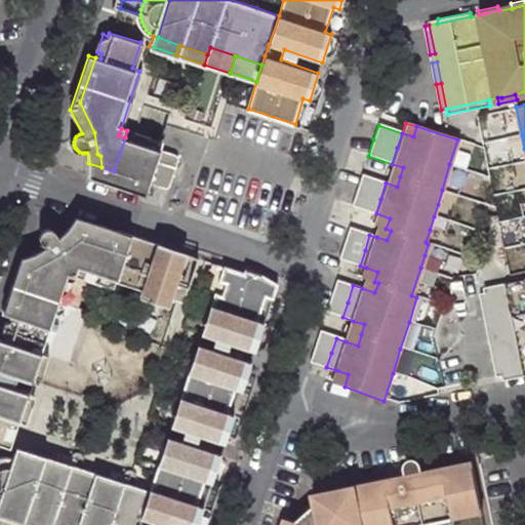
[(132,131),(130,138),(125,137),(114,171),(119,173),(147,182),(151,171),(170,177),(172,172),(177,156),(157,149),(159,140),(132,131)]
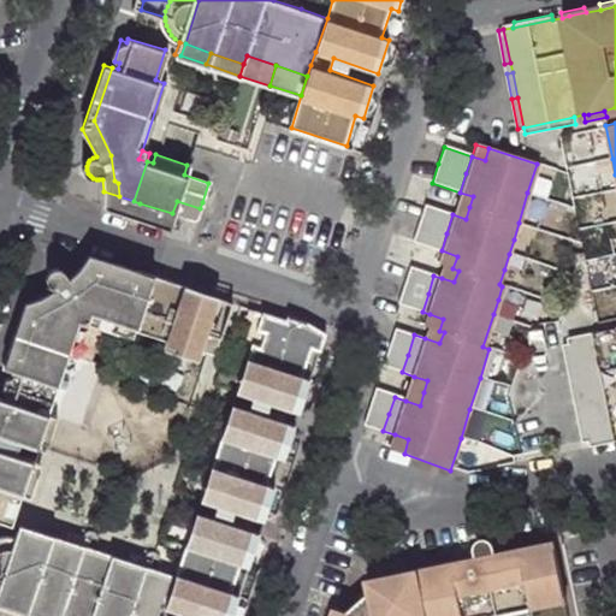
[(104,205),(137,217),(140,208),(119,201),(119,196),(104,191),(104,205)]
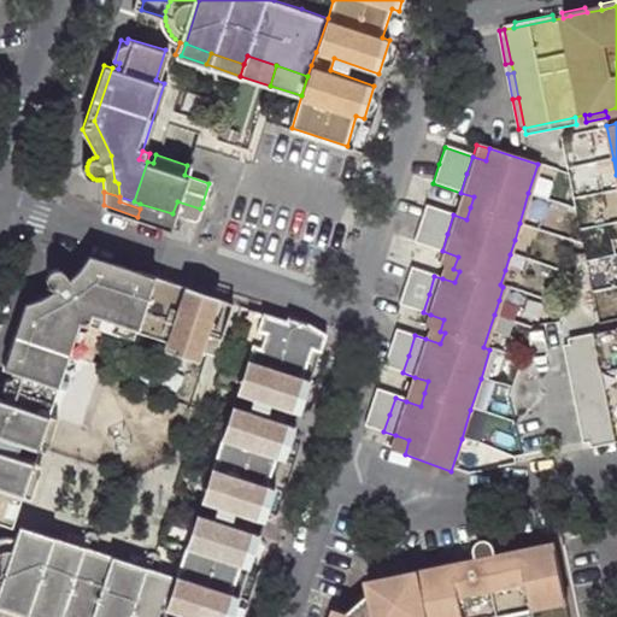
[(457,203),(470,207),(474,197),(460,193),(457,203)]
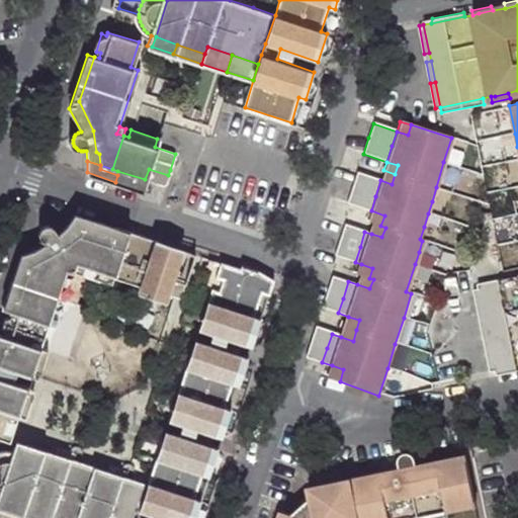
[(115,182),(141,191),(145,179),(117,171),(112,169),(100,165),(100,169),(117,175),(115,182)]
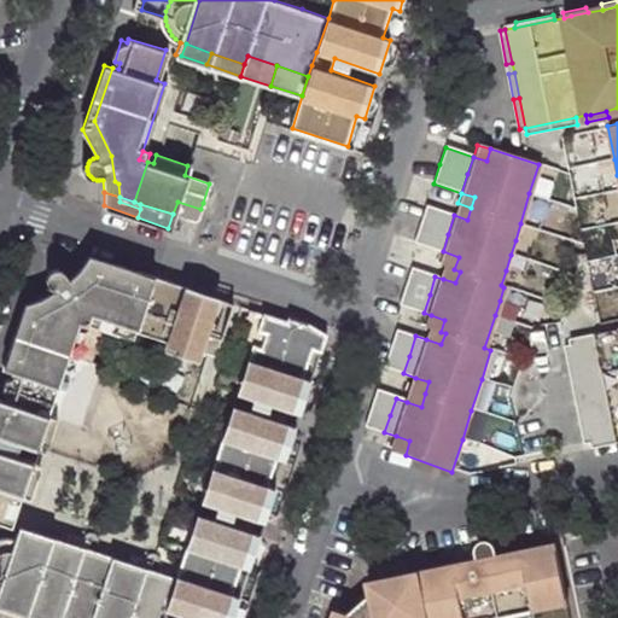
[(173,214),(197,222),(200,209),(178,202),(173,214)]
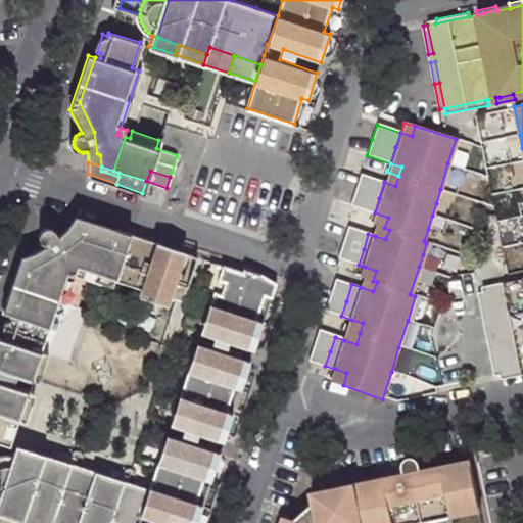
[(395,186),(398,176),(387,172),(384,182),(395,186)]
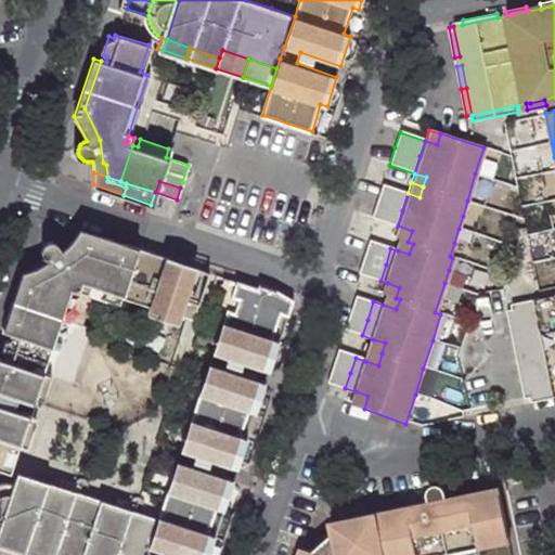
[(371,218),(376,220),(398,226),(402,210),(408,193),(383,184),(376,202),(371,218)]
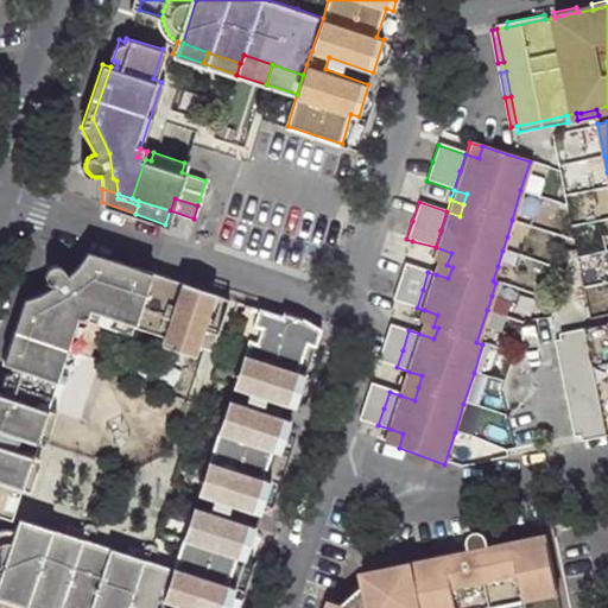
[(525,241),(507,236),(502,251),(520,257),(525,241)]
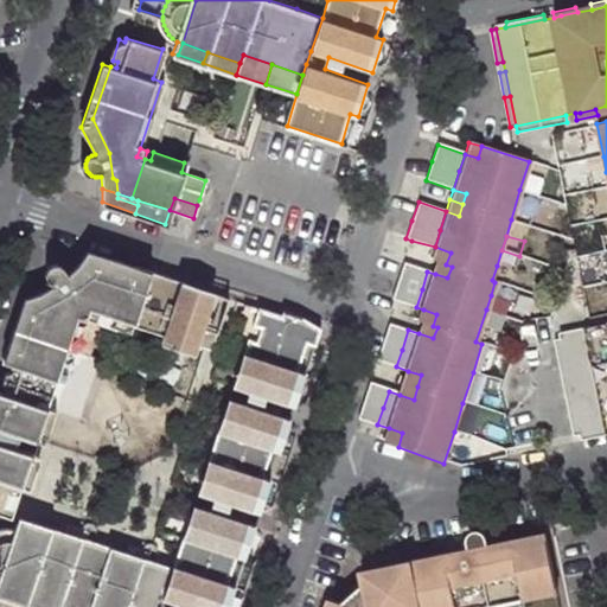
[(435,247),(430,260),(439,262),(446,264),(451,253),(435,247)]
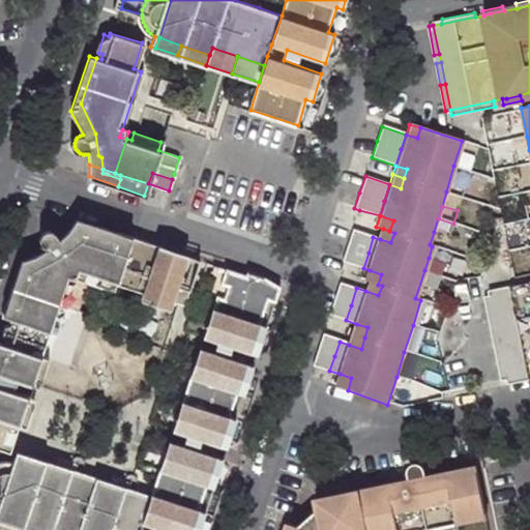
[(67,248),(84,231),(101,236),(106,227),(78,217),(58,237),(51,231),(49,230),(46,231),(43,232),(41,234),(40,236),(40,238),(40,240),(46,248),(25,260),(19,262),(3,311),(10,313),(23,273),(49,263),(67,248)]
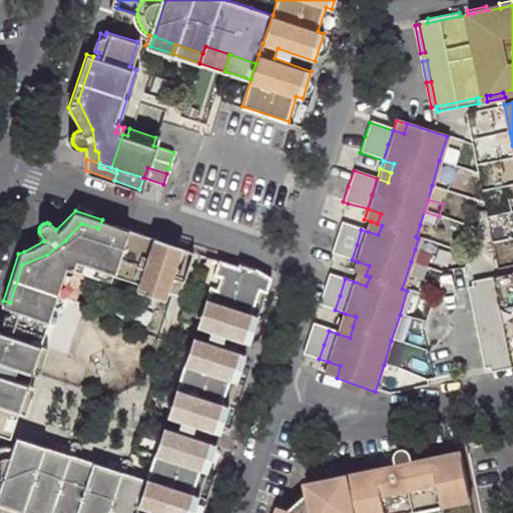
[(435,229),(439,216),(424,211),(420,224),(435,229)]
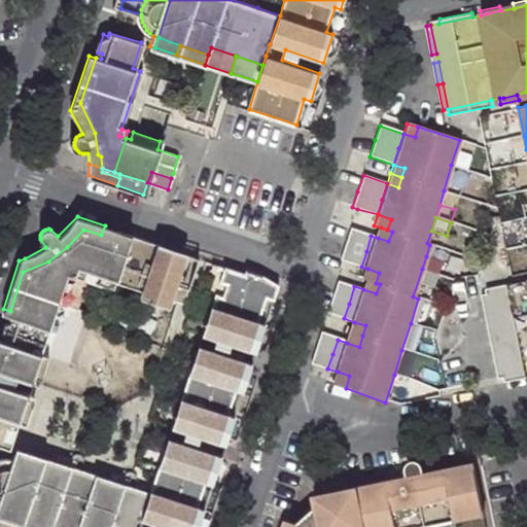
[(76,268),(91,272),(88,280),(113,288),(115,280),(142,289),(139,296),(168,306),(170,299),(183,303),(188,287),(175,282),(185,253),(131,235),(105,225),(101,235),(83,230),(67,247),(48,261),(23,272),(10,311),(56,327),(74,275),(76,268)]
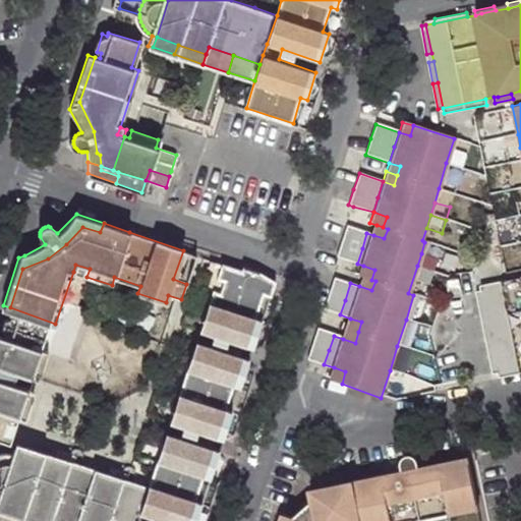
[(383,227),(377,225),(373,235),(384,238),(388,229),(383,227)]
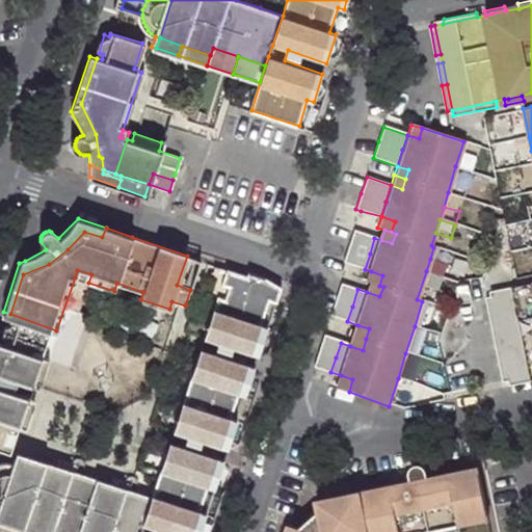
[(344,262),(349,264),(365,269),(370,254),(374,238),(354,232),(349,246),(344,262)]
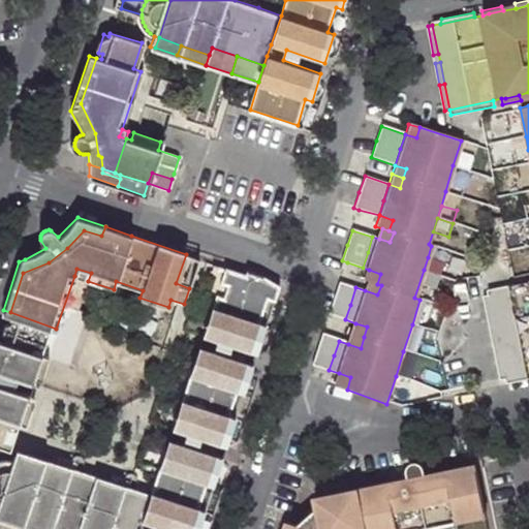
[(186,254),(176,283),(189,288),(199,258),(186,254)]
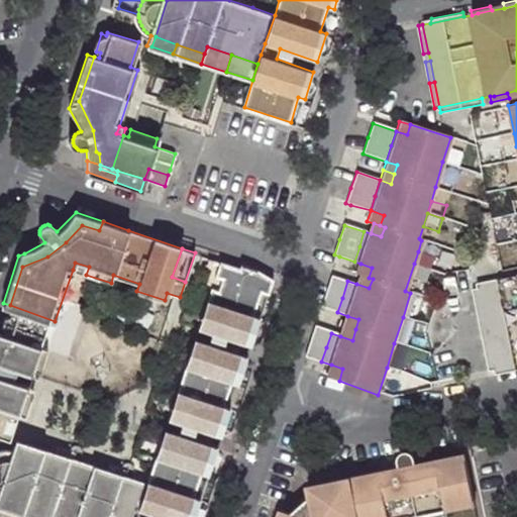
[(433,256),(418,251),(414,264),(429,269),(433,256)]
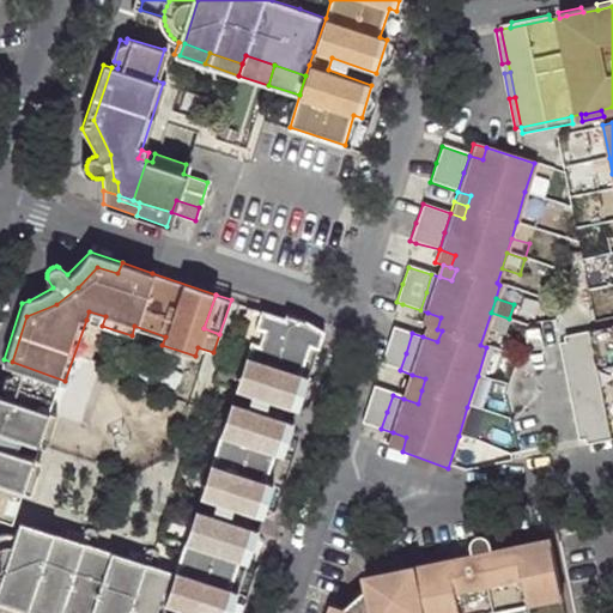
[(274,314),(260,309),(255,326),(262,328),(258,344),(249,340),(234,388),(295,407),(316,341),(320,329),(297,322),(290,320),(274,314)]
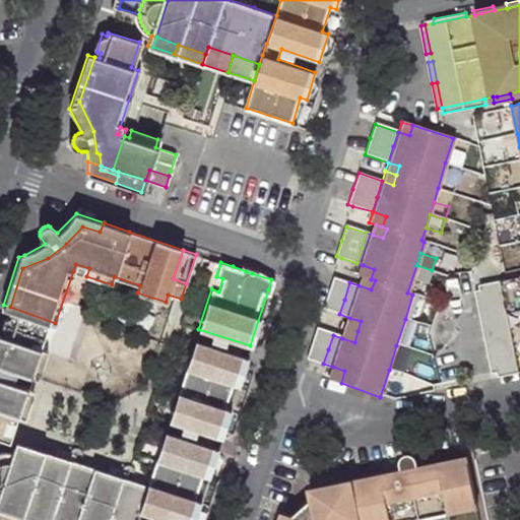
[(86,276),(89,268),(75,264),(73,271),(86,276)]
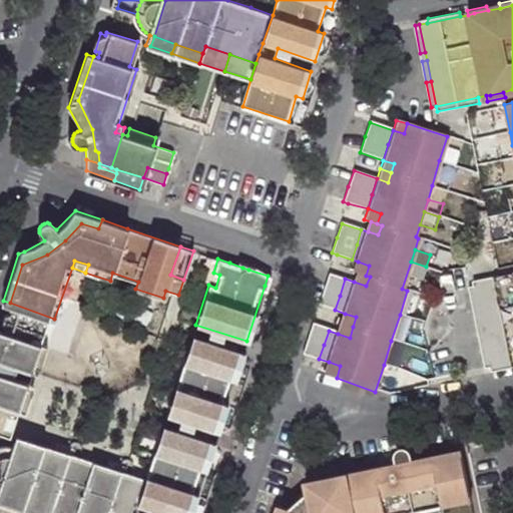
[(358,262),(354,272),(357,273),(366,276),(369,266),(358,262)]
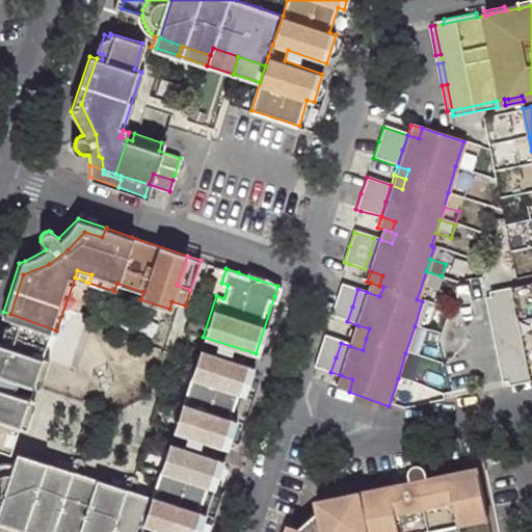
[(259,275),(258,280),(277,286),(278,283),(259,275)]
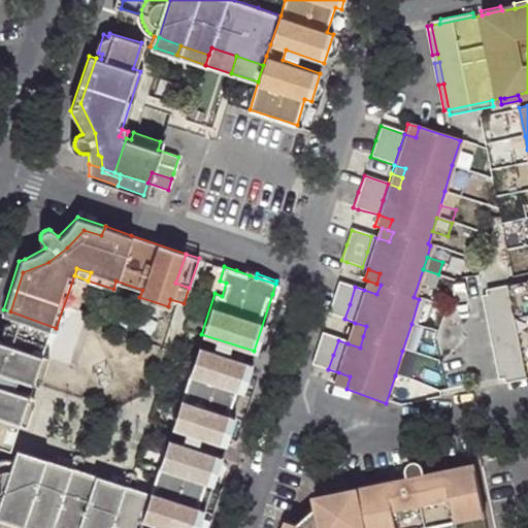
[(381,285),(376,284),(367,281),(364,290),(376,294),(381,285)]
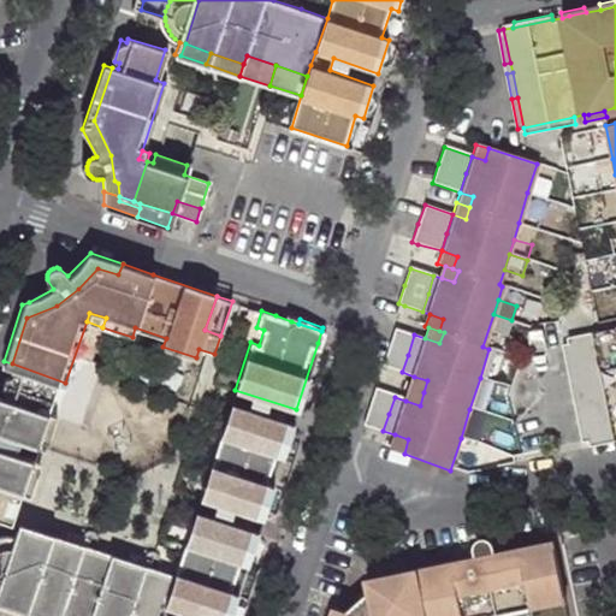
[(390,349),(384,366),(402,372),(408,355),(414,335),(396,329),(390,349)]
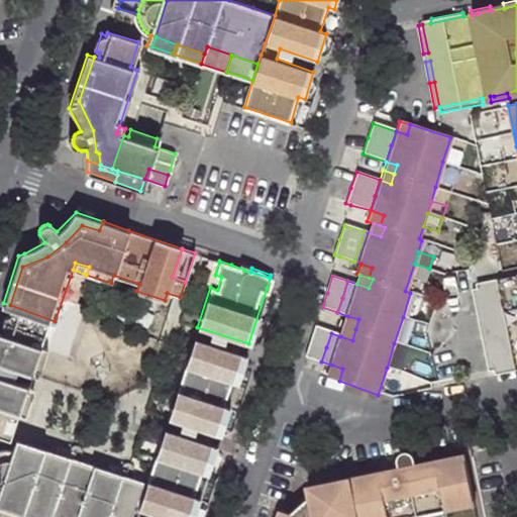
[(478,291),(516,282),(516,276),(478,285),(478,291)]
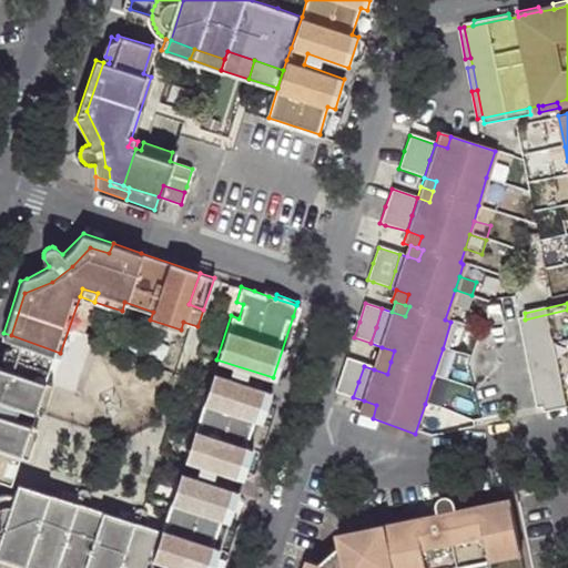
[(567,310),(525,320),(531,348),(538,377),(545,408),(567,402),(567,310)]
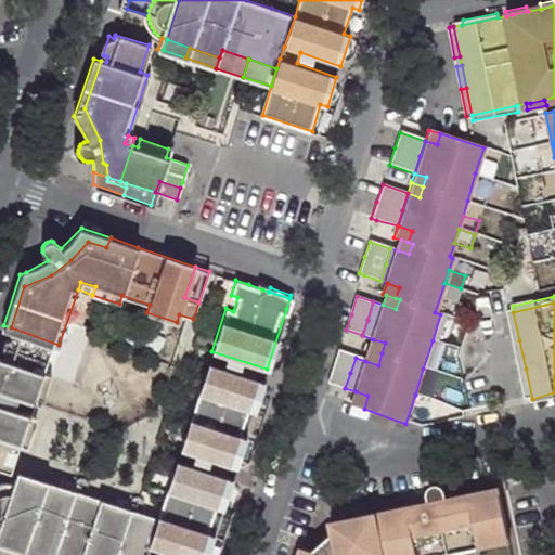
[(519,340),(513,312),(507,314),(514,341),(519,340)]
